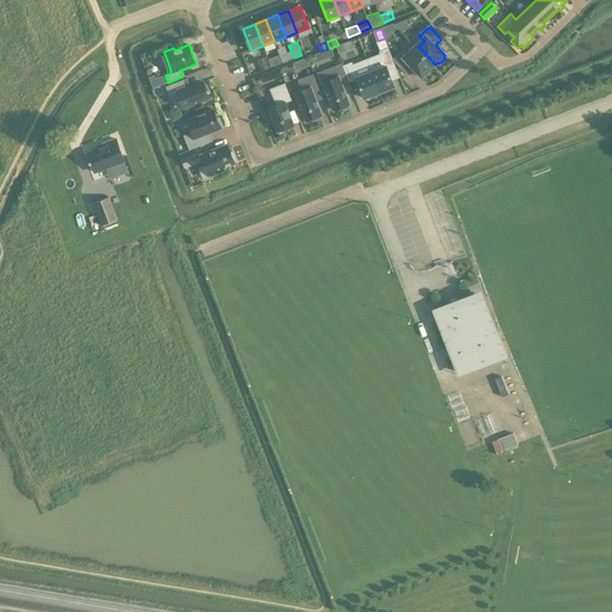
[(429,71),(435,65),(418,47),(409,55),(403,49),(393,57),(395,61),(405,73),(411,67),(421,78),(423,75),(424,78),(430,72),(429,71)]
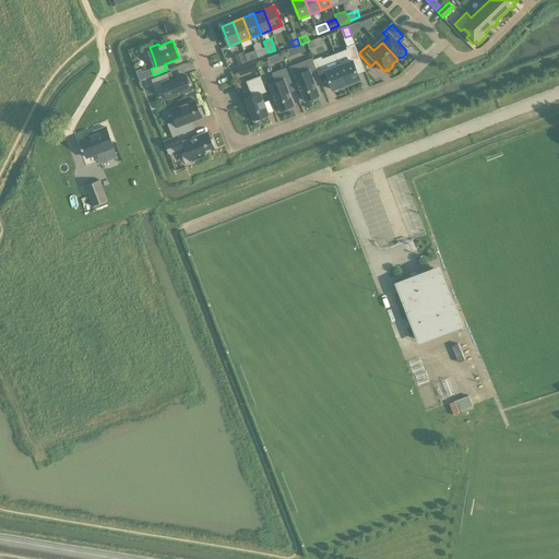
[(302,44),(300,44),(299,45),(295,46),(297,54),(306,50),(302,44)]
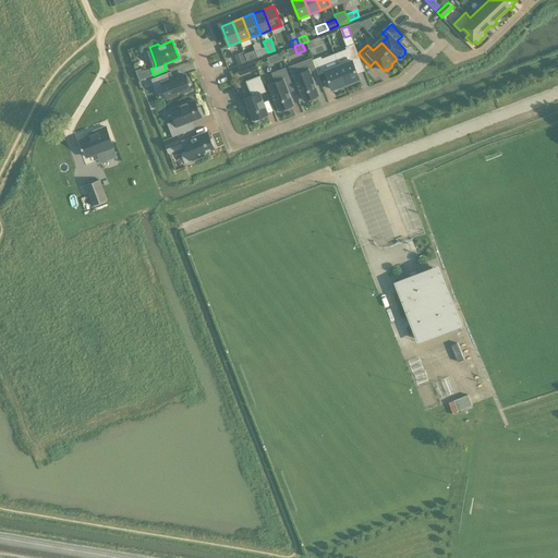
[(347,49),(334,53),(346,84),(360,79),(352,61),(359,58),(353,44),(346,47),(347,49)]
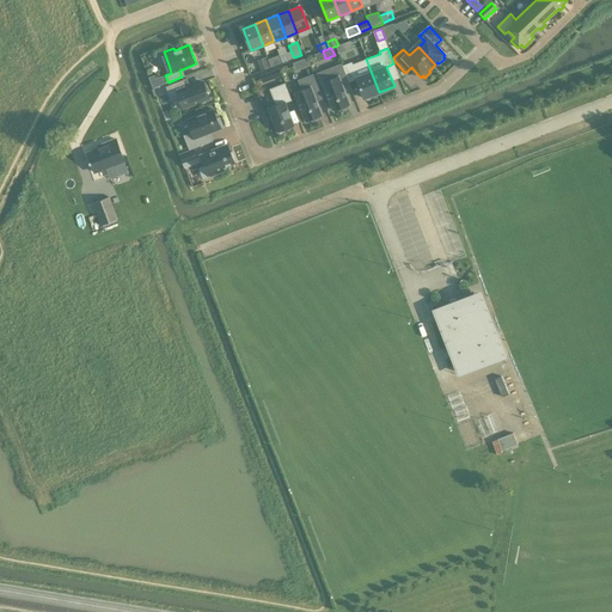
[(282,62),(280,57),(280,55),(268,59),(268,60),(270,67),(282,62)]
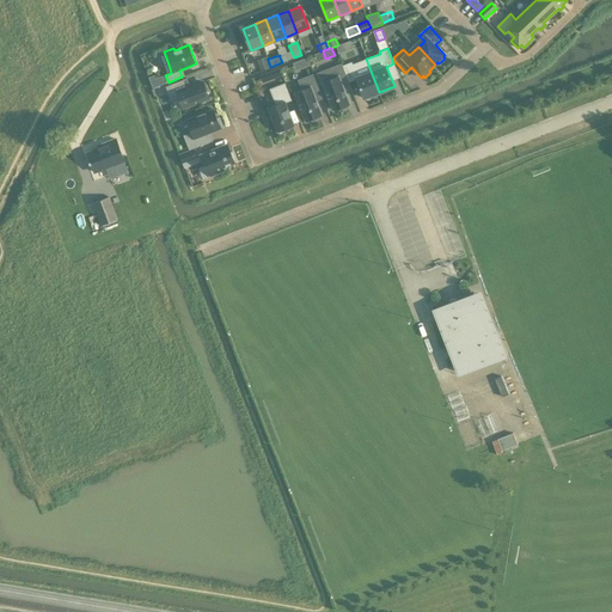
[(304,67),(310,65),(307,57),(300,60),(304,67)]
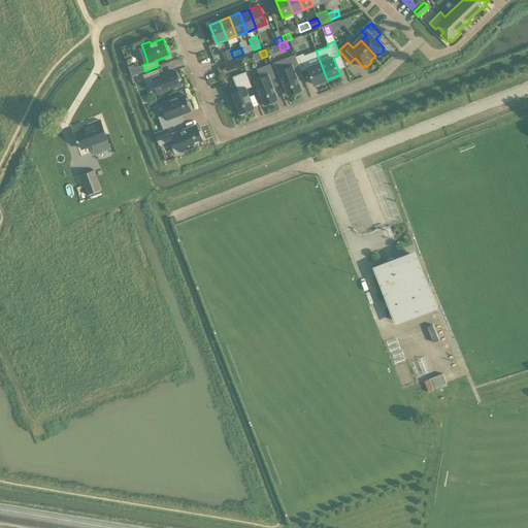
[(315,85),(327,79),(316,51),(304,56),(303,54),(296,57),(301,70),(307,67),(315,85)]
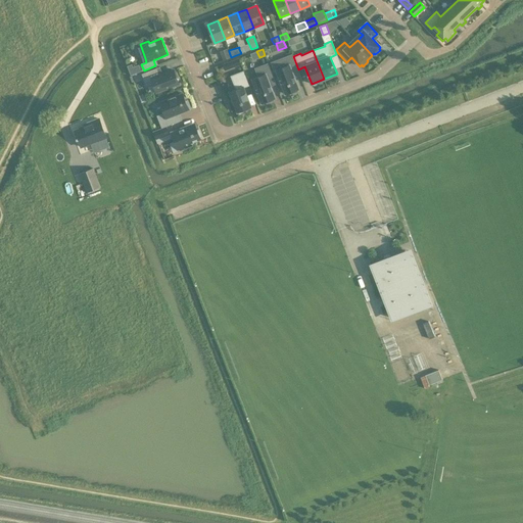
[(223,60),(232,57),(231,57),(229,51),(221,54),(223,60)]
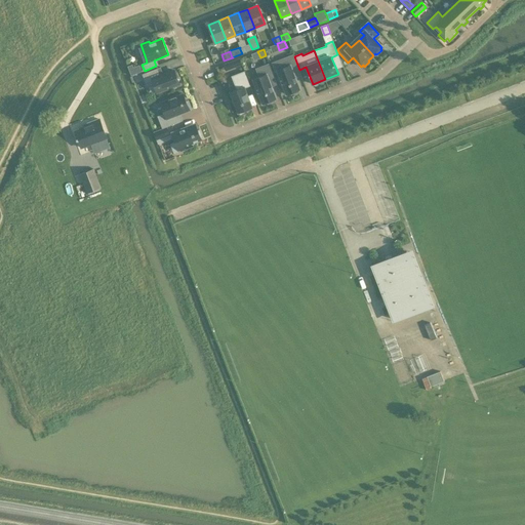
[(293,54),(280,59),(283,68),(277,70),(280,78),(278,79),(281,86),(283,85),(286,94),(291,92),(291,94),(298,91),(297,90),(299,89),(291,68),(297,66),(293,54)]
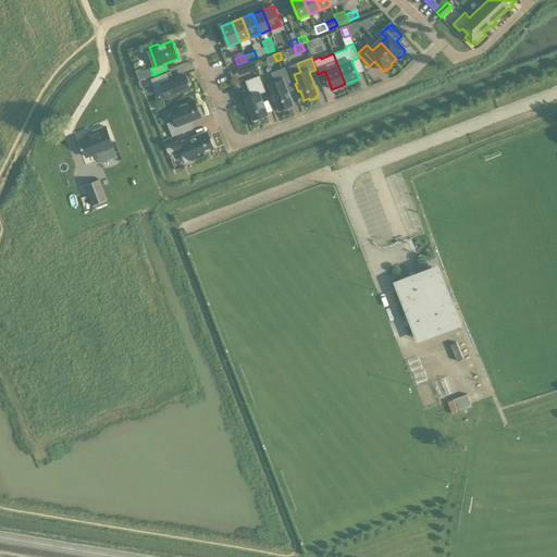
[(255,62),(237,69),(239,75),(257,69),(255,62)]
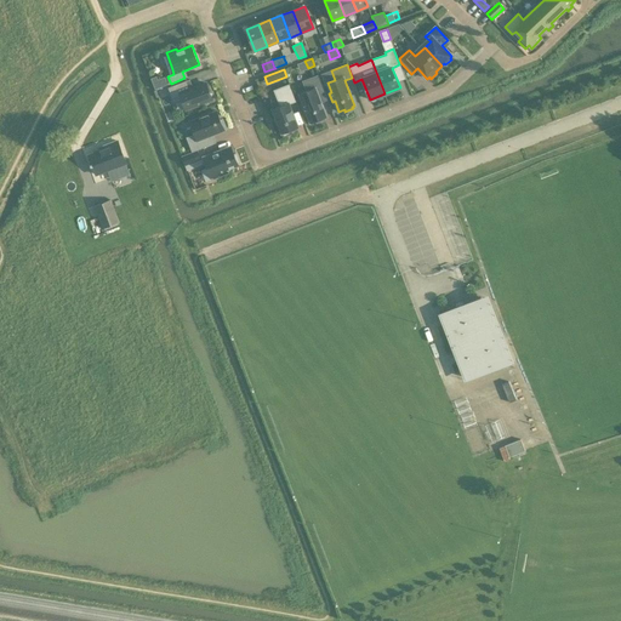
[(325,119),(324,118),(326,117),(317,93),(324,91),(318,75),(303,81),(307,91),(300,95),(303,103),(301,104),(305,113),(307,112),(311,123),(315,120),(317,123),(325,119)]
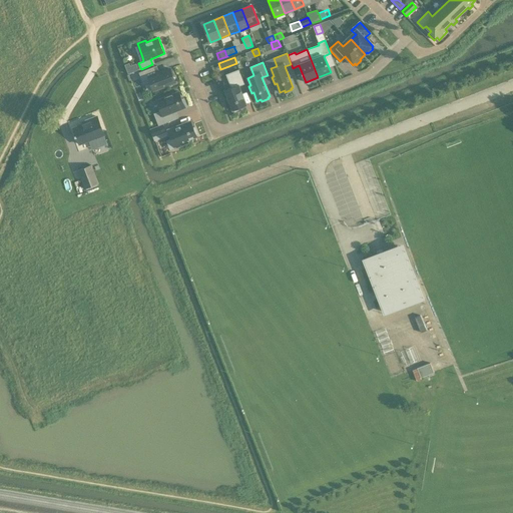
[(153,90),(175,82),(172,76),(174,75),(172,69),(170,70),(170,68),(156,74),(153,67),(138,72),(143,85),(150,82),(153,90)]
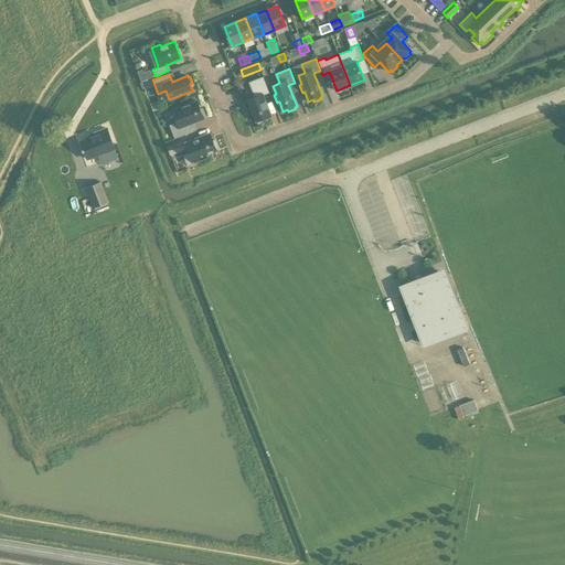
[(263,77),(249,83),(255,97),(247,99),(256,121),(257,121),(258,123),(266,120),(265,118),(272,116),(263,95),(268,93),(263,77)]
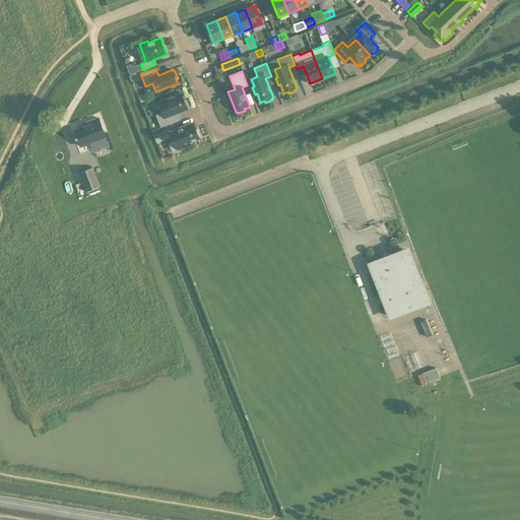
[(161,127),(165,126),(165,125),(176,121),(173,114),(188,109),(187,108),(189,107),(187,100),(184,101),(182,92),(158,102),(164,113),(156,116),(161,127)]
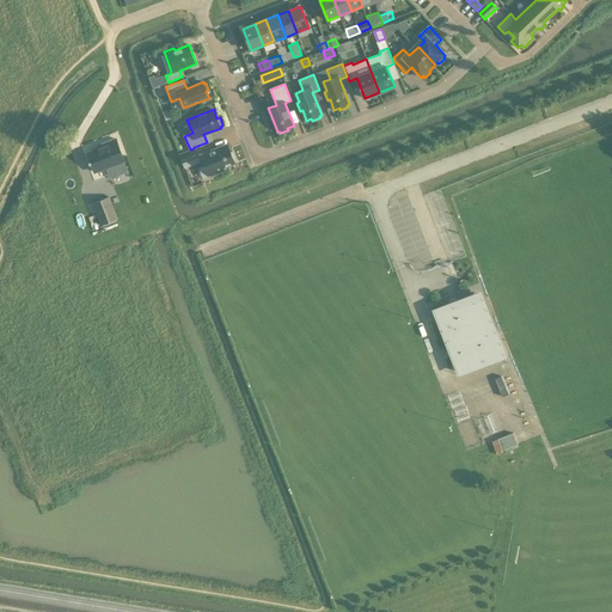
[(104,146),(87,153),(95,172),(124,160),(116,139),(103,144),(104,146)]
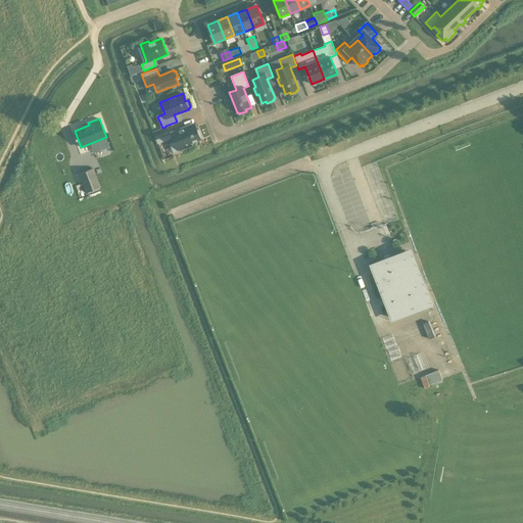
[(191,128),(190,126),(172,133),(178,150),(191,145),(190,143),(200,139),(199,137),(201,136),(198,129),(197,130),(195,126),(191,128)]
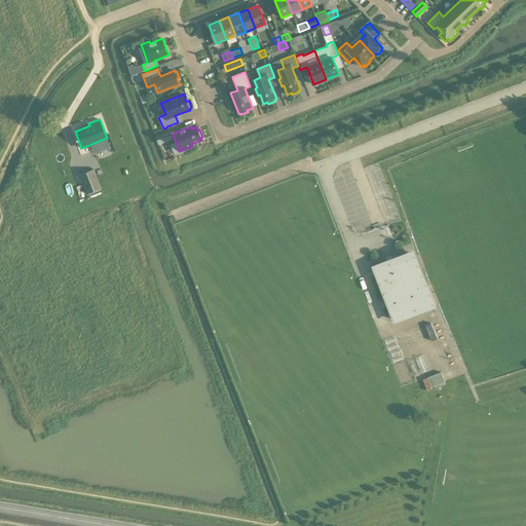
[(166,127),(163,128),(154,133),(159,144),(172,139),(166,127)]
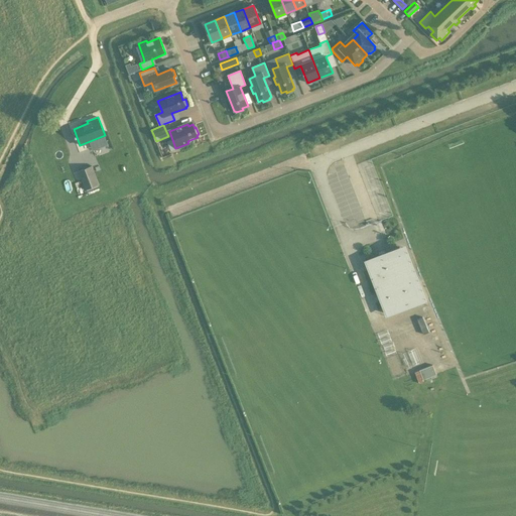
[(100,184),(92,165),(78,171),(86,189),(100,184)]
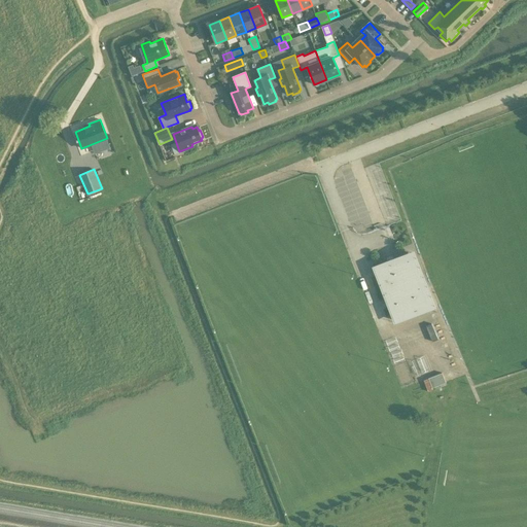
[(397,211),(386,216),(389,224),(401,220),(397,211)]
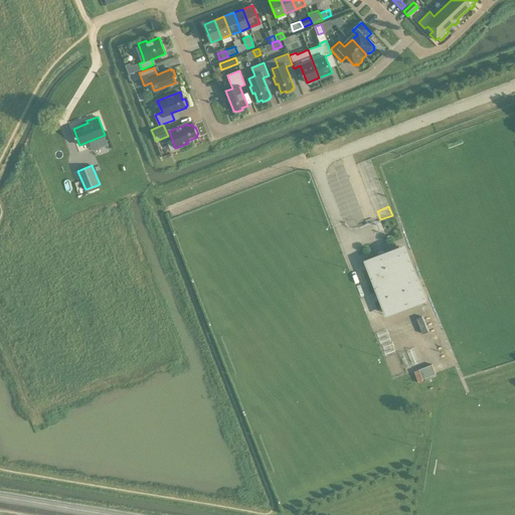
[(384,313),(419,300),(401,252),(391,256),(389,250),(374,255),(376,263),(366,266),(384,313)]
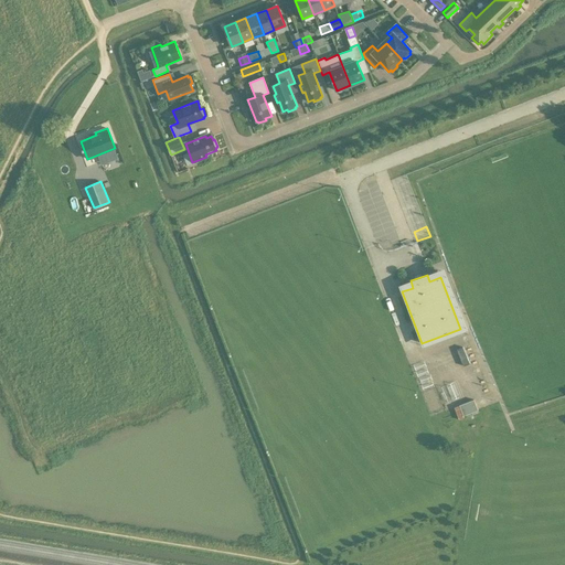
[(457,350),(464,366),(469,364),(462,348),(457,350)]
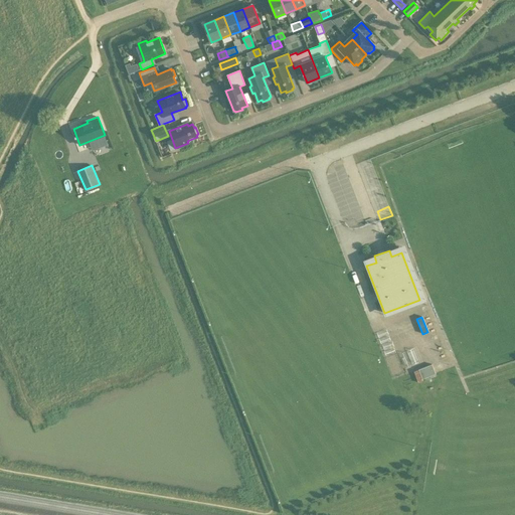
[(436,373),(433,368),(432,364),(418,369),(422,378),(436,373)]
